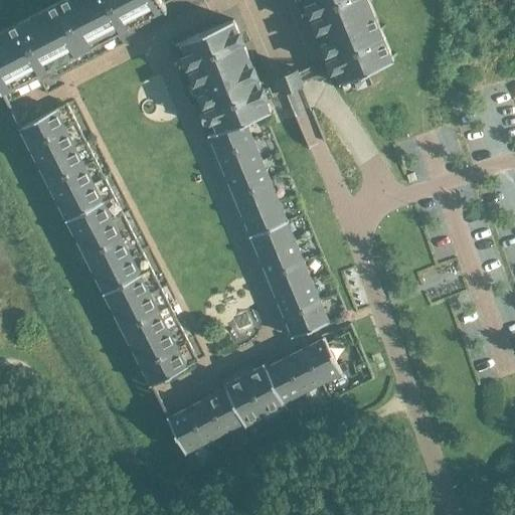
[(60,0),(0,31),(0,87),(4,95),(38,76),(40,78),(53,72),(52,70),(120,35),(121,37),(135,31),(134,29),(167,12),(165,9),(167,8),(164,3),(169,0),(60,0)]
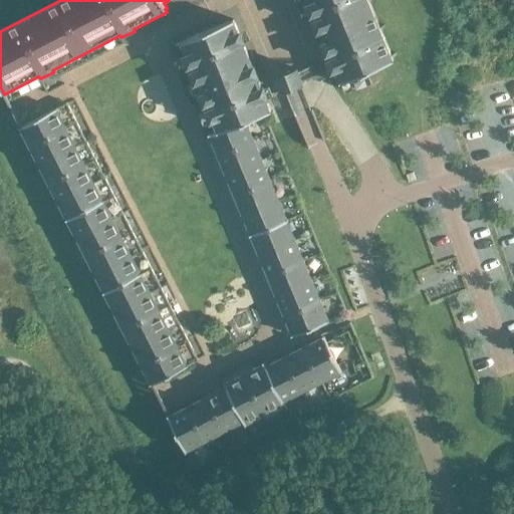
[(307,0),(331,57),(330,58),(334,68),(335,67),(345,91),(365,83),(360,72),(394,59),(368,0),(307,0)]
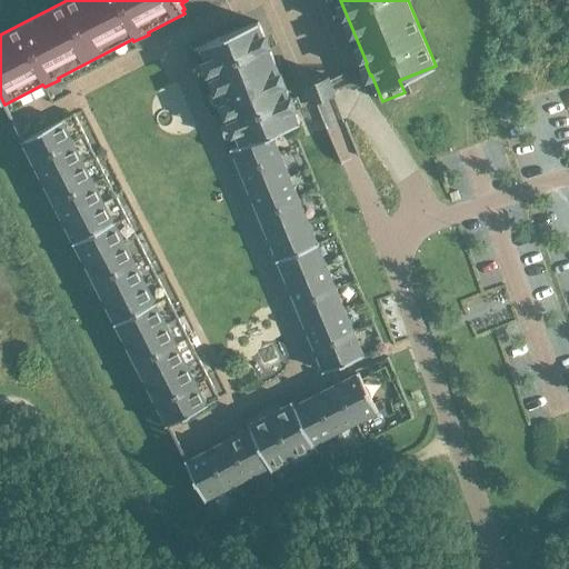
[(289,96),(279,72),(258,22),(191,50),(232,150),(271,133),(300,121),(291,101),(292,101),(290,96),(289,96)]
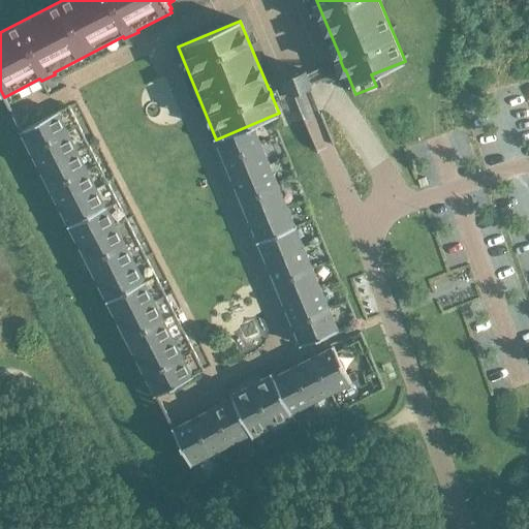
[(30,149),(79,125),(69,105),(21,130),(30,149)]
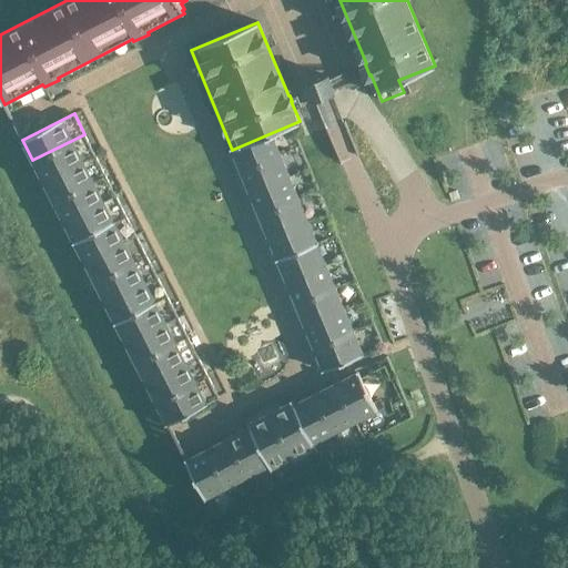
[(241,172),(281,155),(271,133),(232,150),(241,172)]
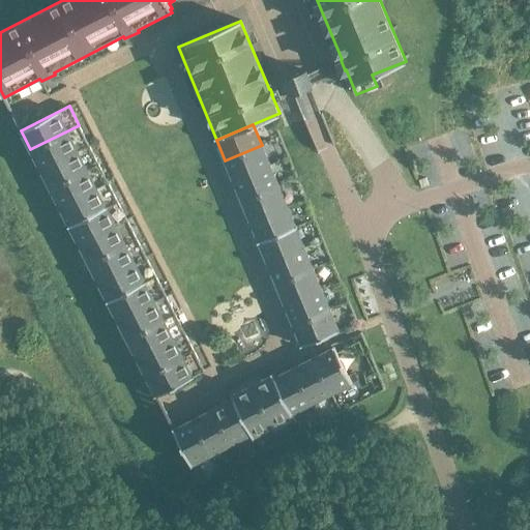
[(79,125),(30,149),(40,169),(88,144),(79,125)]
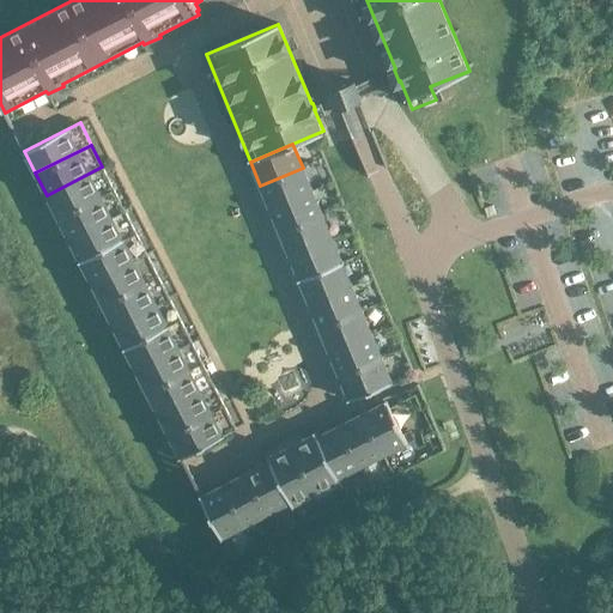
[(102,167),(47,195),(58,217),(114,188),(102,167)]
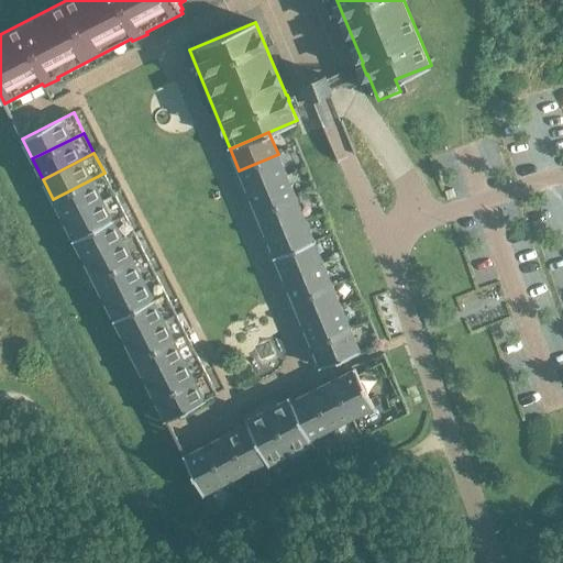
[(287,176),(278,154),(239,170),(247,192),(287,176)]
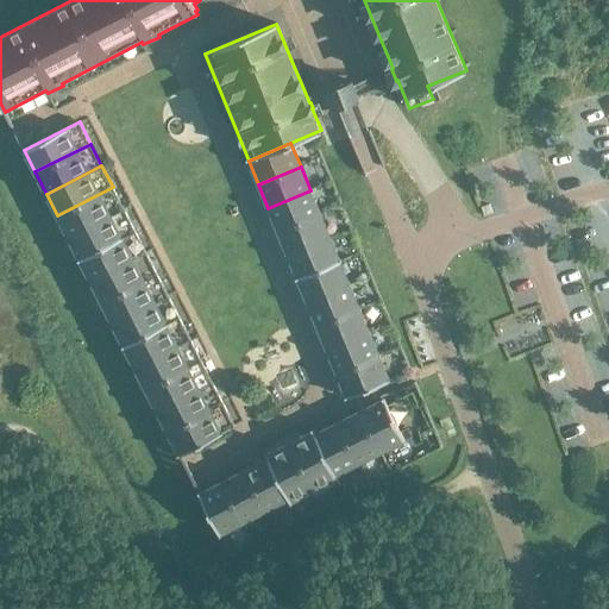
[(124,209),(113,187),(57,215),(69,237),(124,209)]
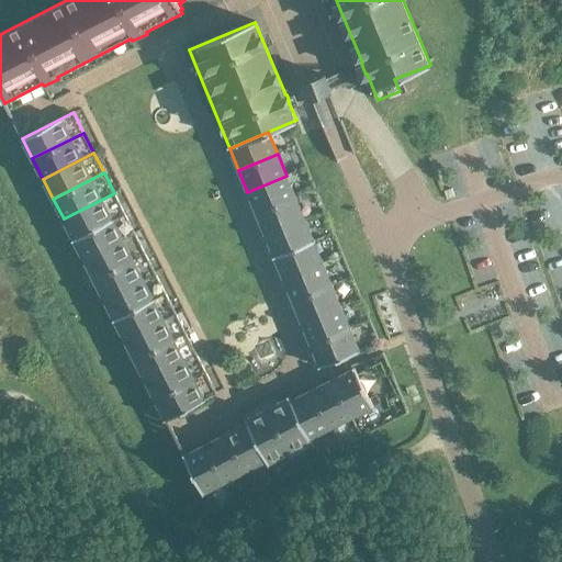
[(287,176),(247,192),(257,214),(295,198),(287,176)]
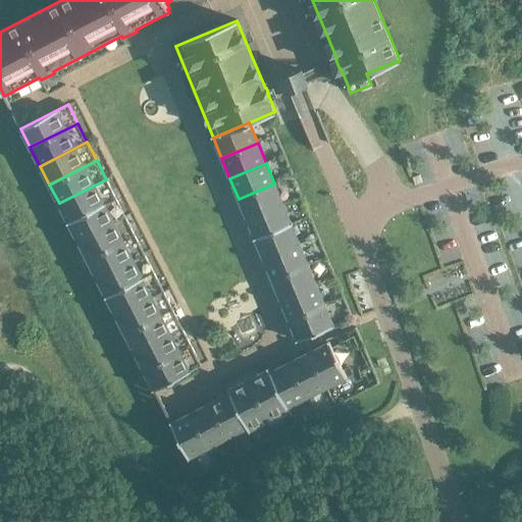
[(115,198),(106,179),(59,203),(68,222),(115,198)]
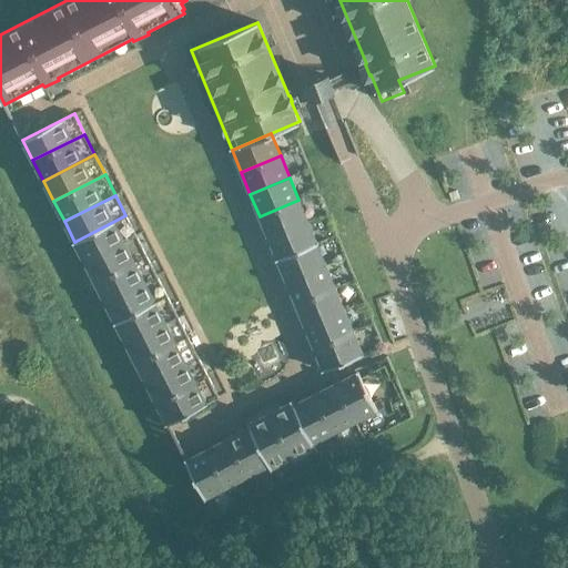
[(298,200),(260,216),(269,239),(307,222),(298,200)]
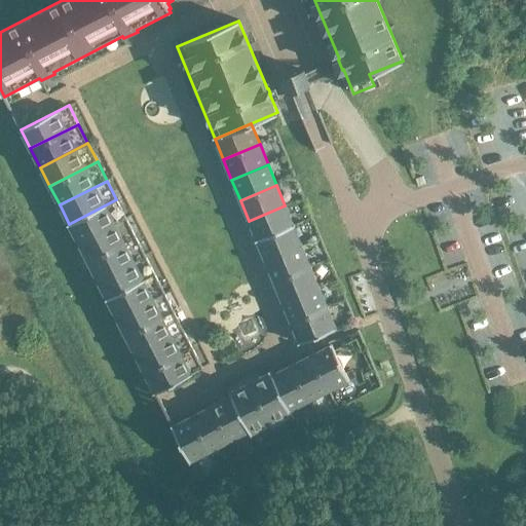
[(116,199),(69,224),(78,242),(126,218),(116,199)]
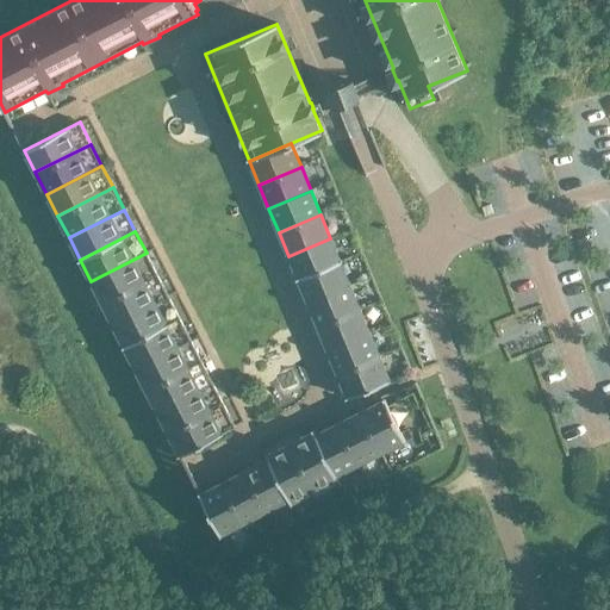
[(330,238),(288,256),(298,280),(341,262),(330,238)]
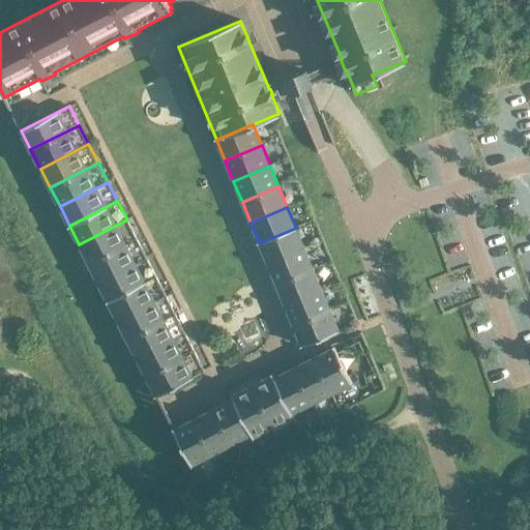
[(137,239),(127,219),(79,244),(89,263),(137,239)]
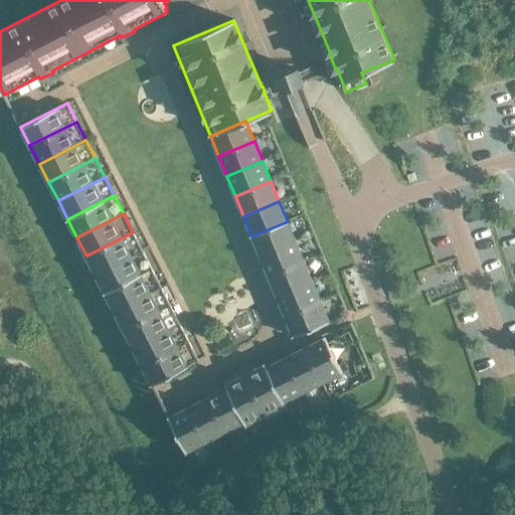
[(288,221),(251,236),(260,256),(296,241),(288,221)]
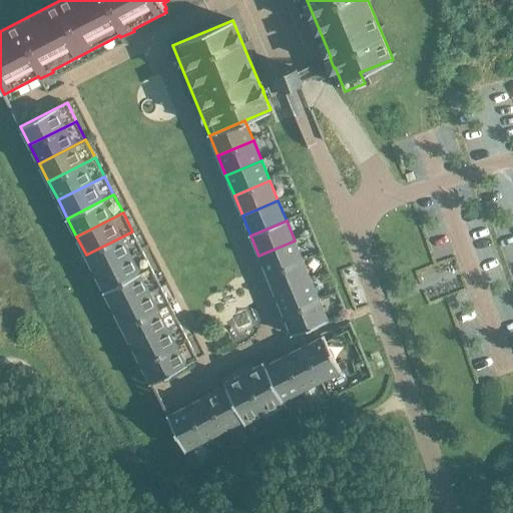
[(132,231),(86,254),(95,274),(141,249),(132,231)]
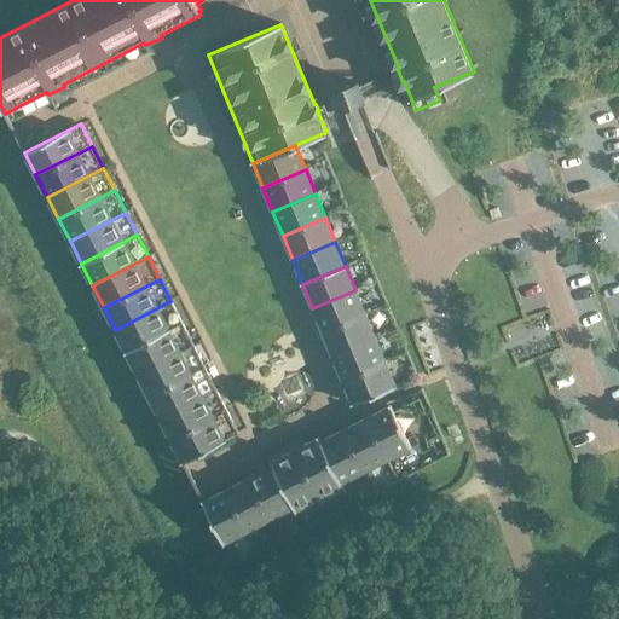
[(356,290),(312,308),(323,333),(365,314),(356,290)]
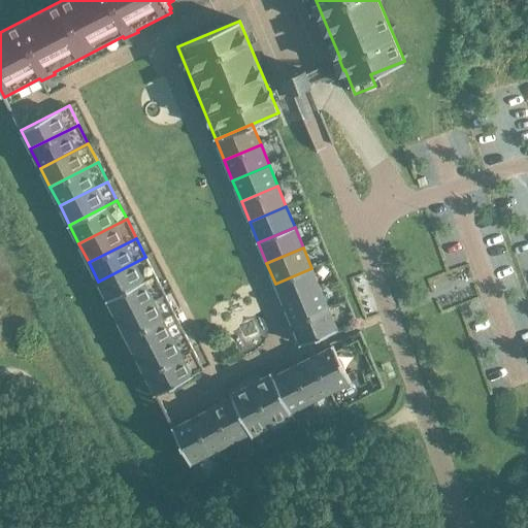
[(156,275),(145,257),(98,282),(107,300),(156,275)]
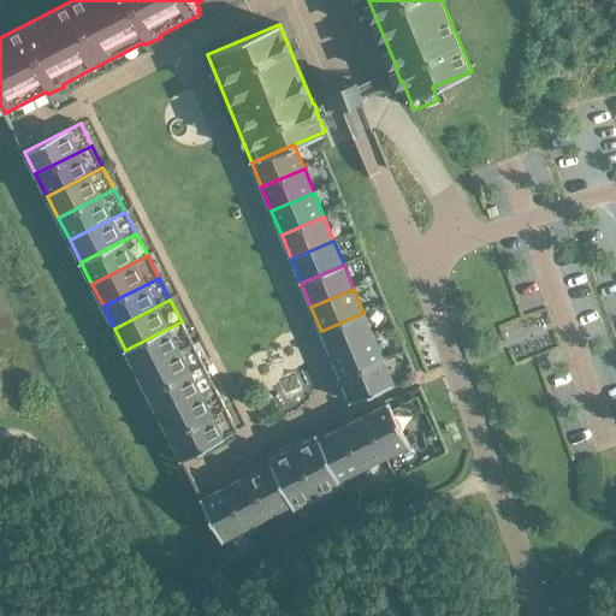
[(383,300),(368,306),(374,320),(389,315),(383,300)]
